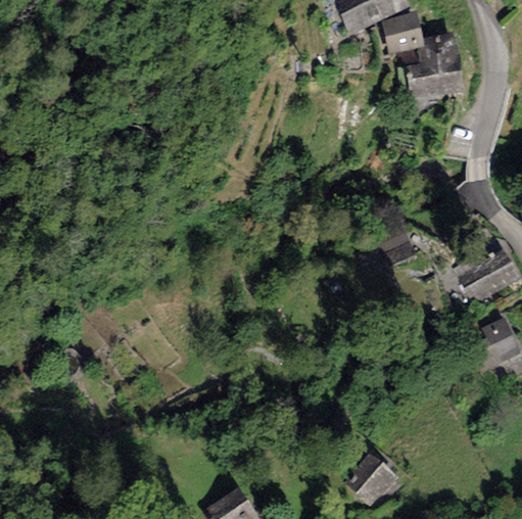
[(338,0),(351,31),(407,7),(404,0),(338,0)]
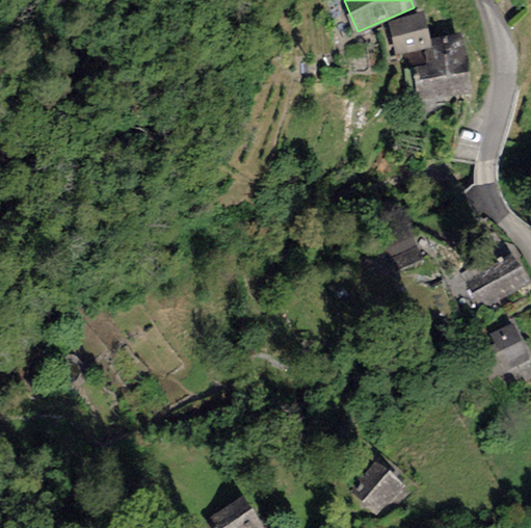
[(395,54),(424,49),(432,48),(431,40),(427,15),(390,21),(395,54)]
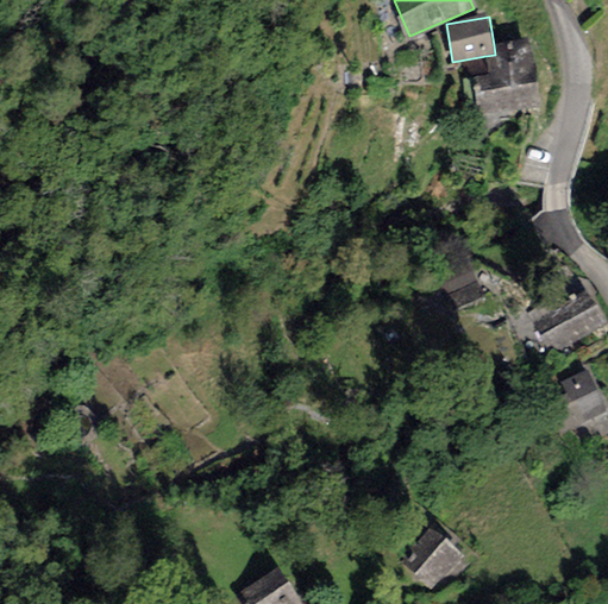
[(487,73),(472,75),(477,114),(540,106),(532,41),(494,45),(495,55),(486,56),(487,73)]
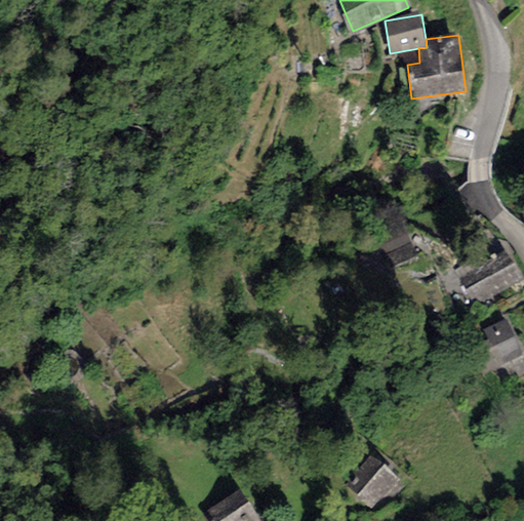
[(511,251),(461,274),(475,305),(523,282),(523,280),(511,251)]
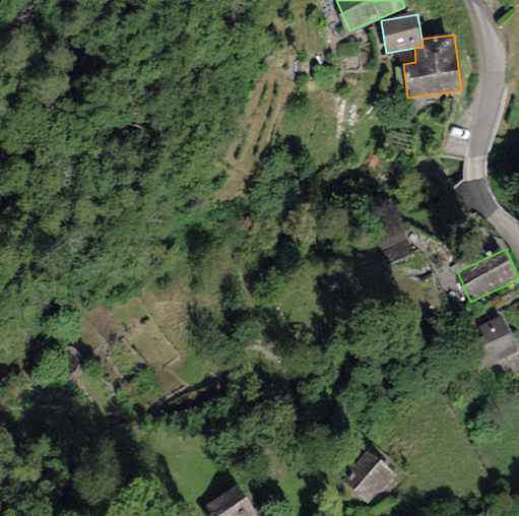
[(518,353),(502,316),(481,326),(485,336),(464,345),(476,372),(518,353)]
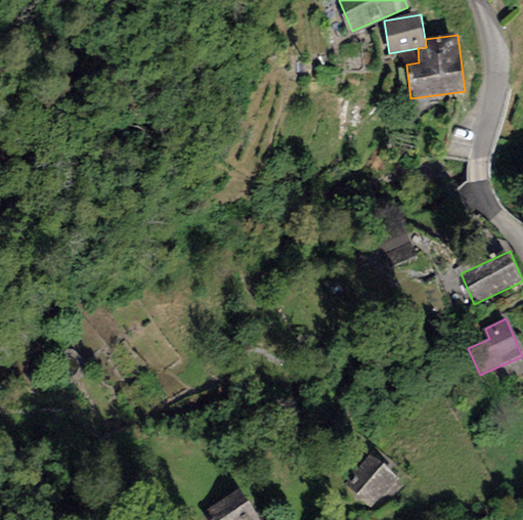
[(398,477),(368,452),(343,483),(372,508),(398,477)]
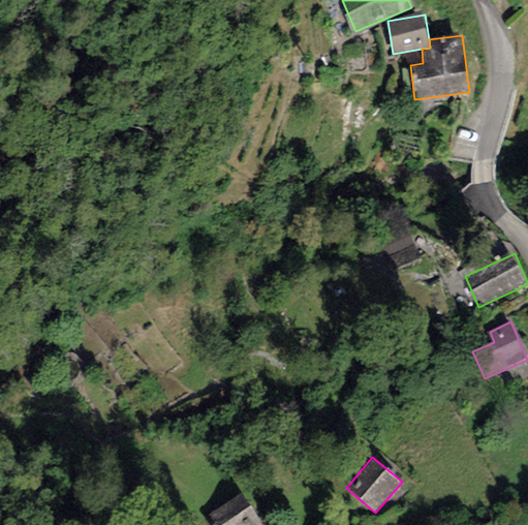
[(261,524),(245,493),(206,515),(211,524),(261,524)]
